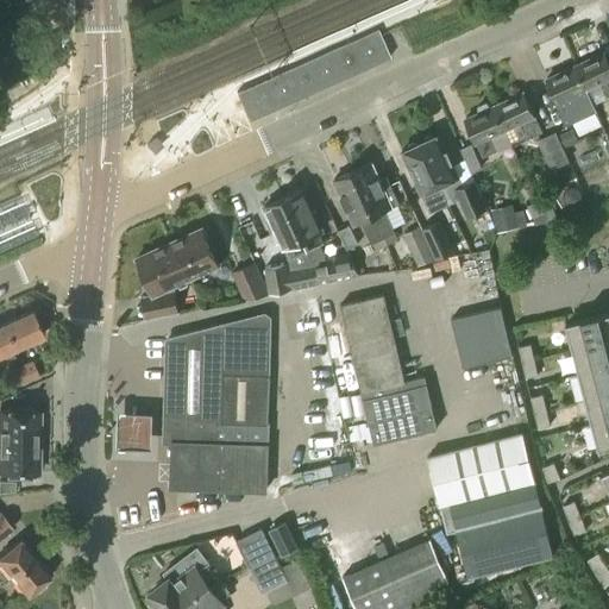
[(377,29),(236,93),(249,120),(356,73),(390,58),(377,29)]
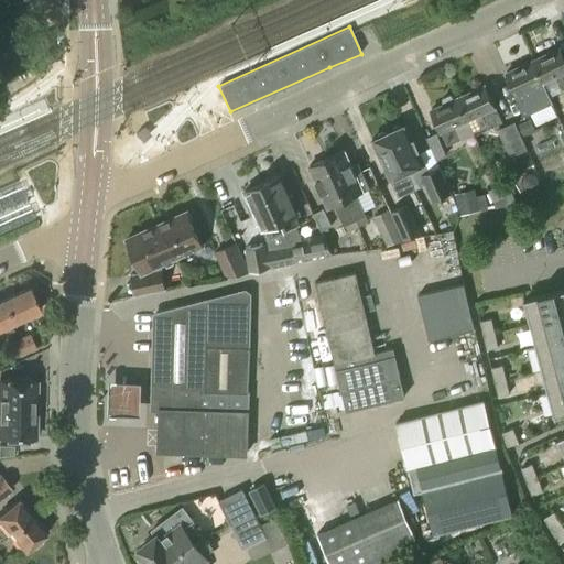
[(563,88),(563,57),(560,49),(532,61),(543,83),(555,77),(561,90),(563,88)]
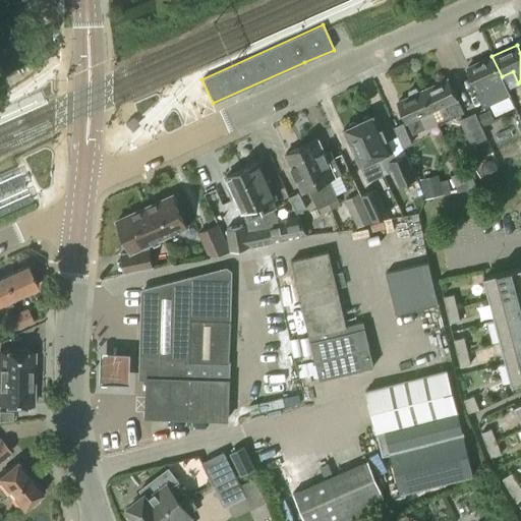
[(509,94),(501,77),(502,76),(491,56),(467,67),(484,105),(509,94)]
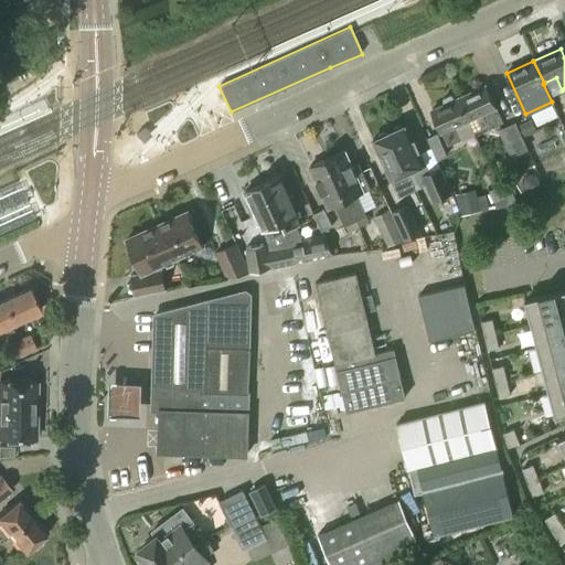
[(501,121),(484,86),(458,98),(468,119),(481,113),(488,127),(501,121)]
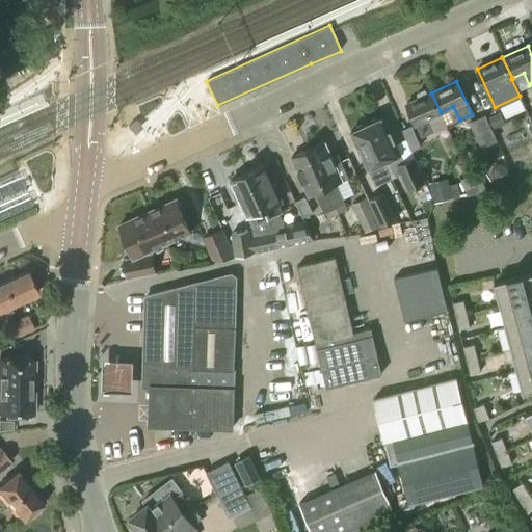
[(441,112),(431,92),(429,94),(425,89),(418,92),(418,99),(406,104),(416,124),(422,136),(447,125),(441,112)]
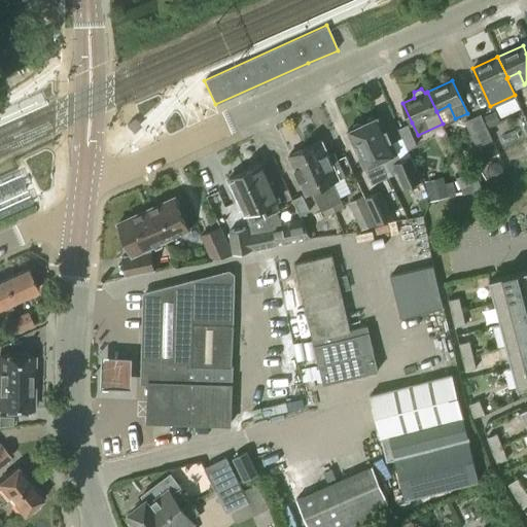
[(499,124),(494,111),(483,116),(488,129),(499,124)]
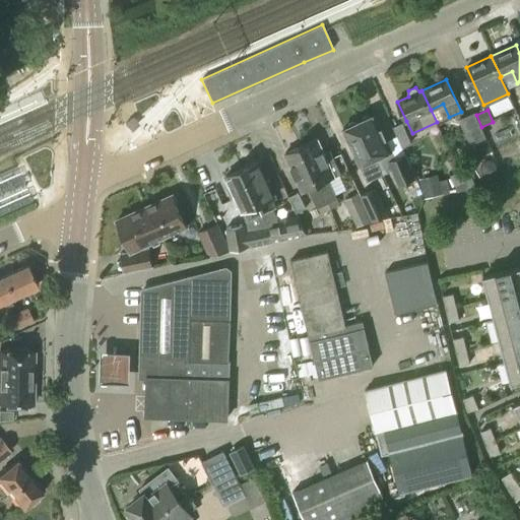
[(394,158),(374,114),(359,121),(381,175),(392,170),(398,185),(415,178),(405,153),(394,158)]
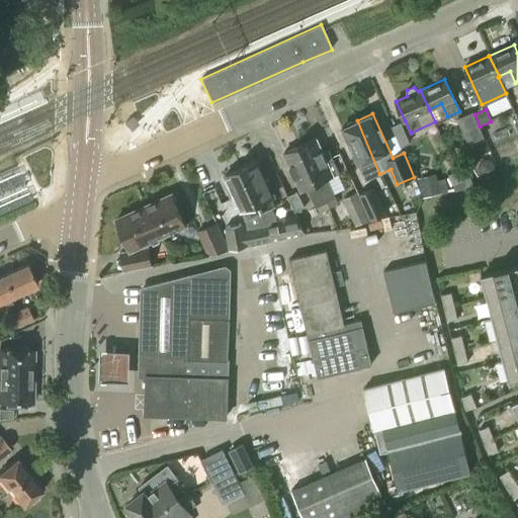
[(483,136),(472,113),(458,119),(468,142),(483,136)]
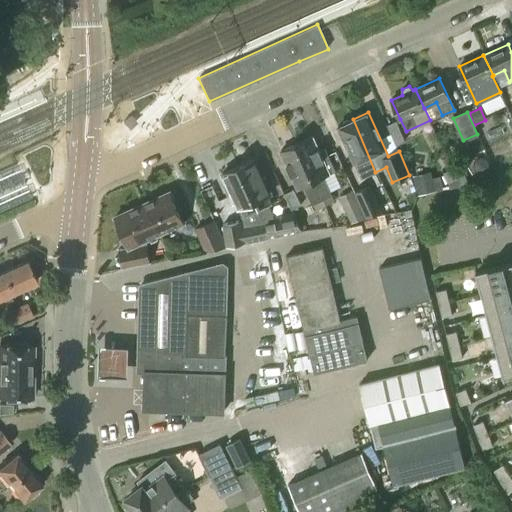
[(375,172),(353,119),(338,126),(361,178),(375,172)]
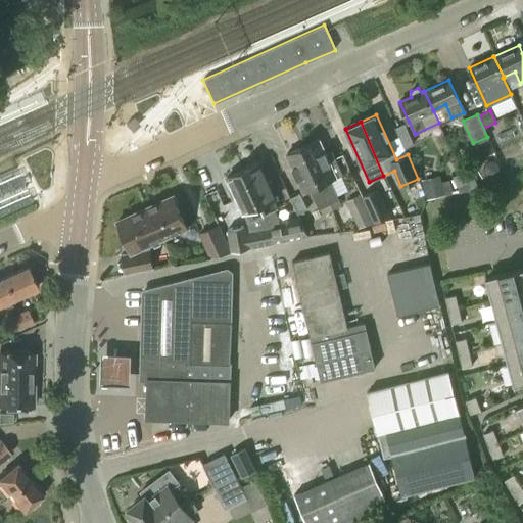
[(405,124),(395,127),(405,147),(414,143),(405,124)]
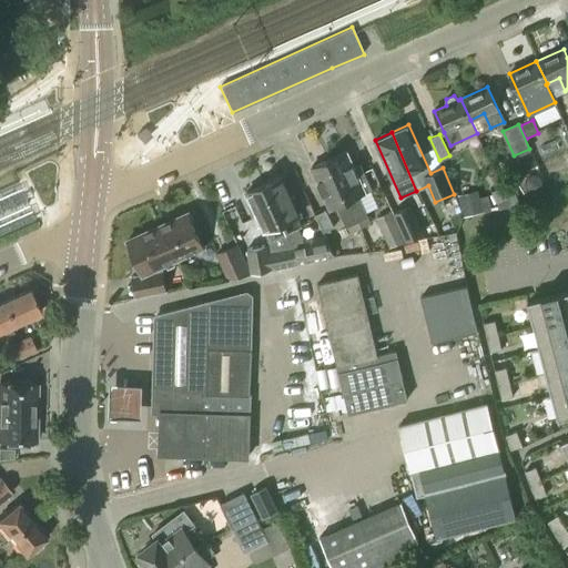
[(346,152),(330,159),(358,221),(367,216),(358,198),(372,191),(372,190),(359,164),(354,166),(355,169),(354,169),(346,152)]
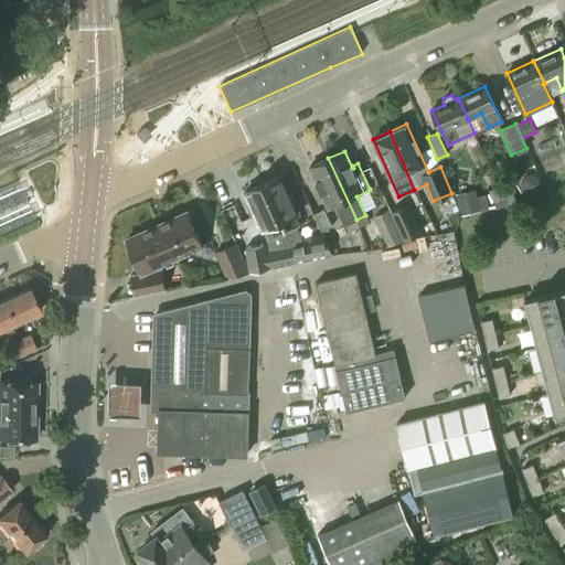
[(356,220),(328,158),(311,166),(331,209),(333,208),(342,226),(356,220)]
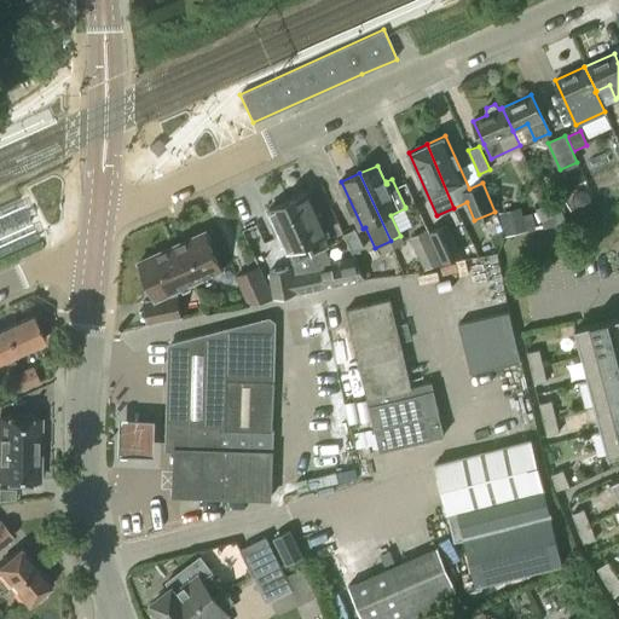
[(593,200),(589,192),(580,190),(573,194),(571,201),(574,208),(582,212),(589,208),(593,200)]
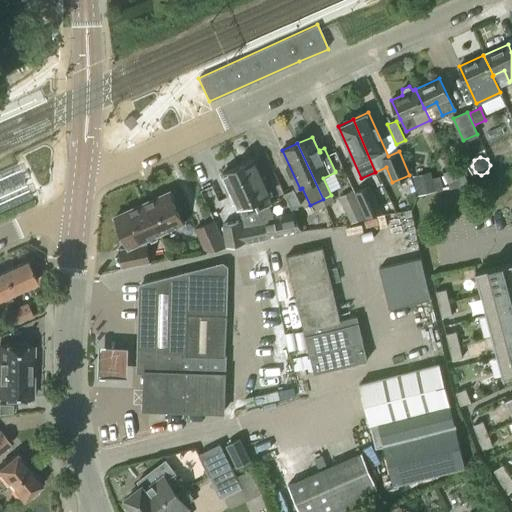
[(255,158),(238,165),(272,237),(302,231),(293,212),(275,215),(270,204),(273,203),(269,194),(271,193),(255,158)]
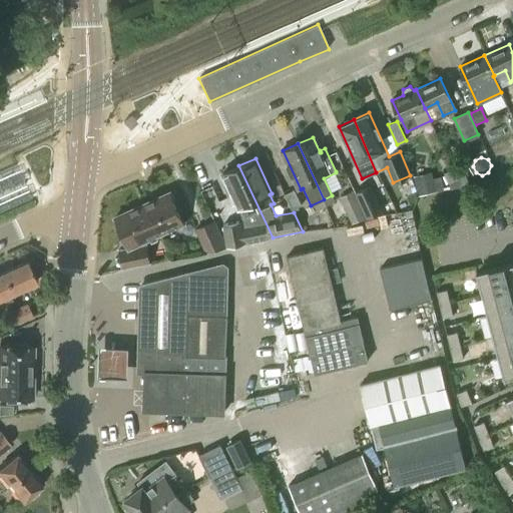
[(452,184),(467,179),(463,164),(447,169),(452,184)]
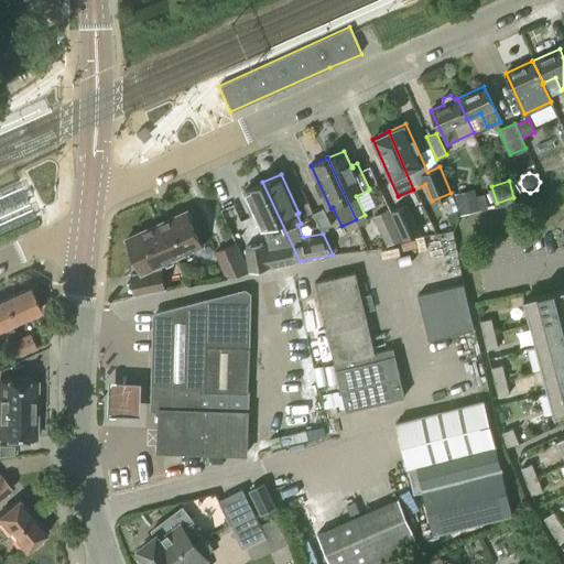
[(300,261),(262,182),(245,191),(262,229),(266,228),(270,238),(278,235),(283,246),(267,250),(266,242),(245,246),(250,270),(300,261)]
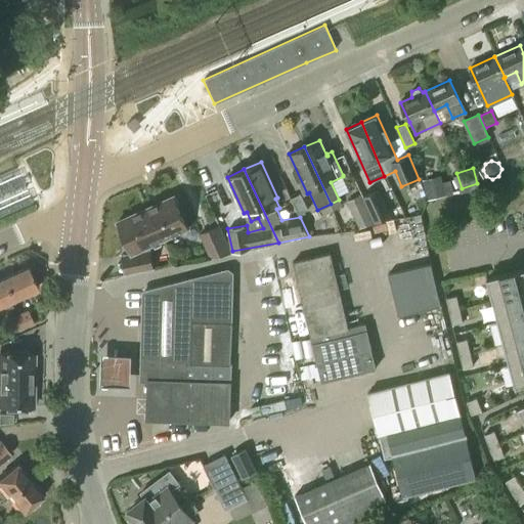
[(442,180),(425,184),(429,199),(445,194),(442,180)]
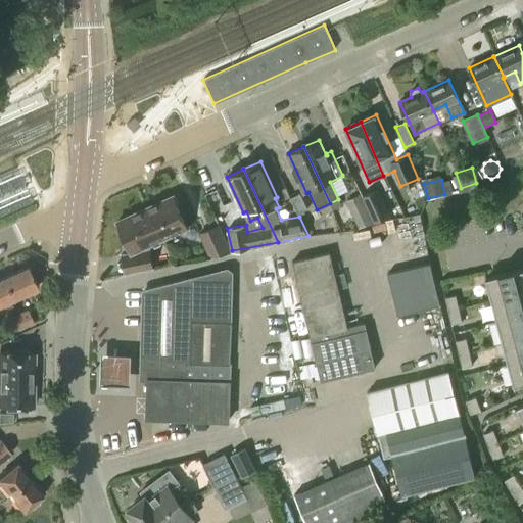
[(389,215),(377,189),(362,195),(374,222),(389,215)]
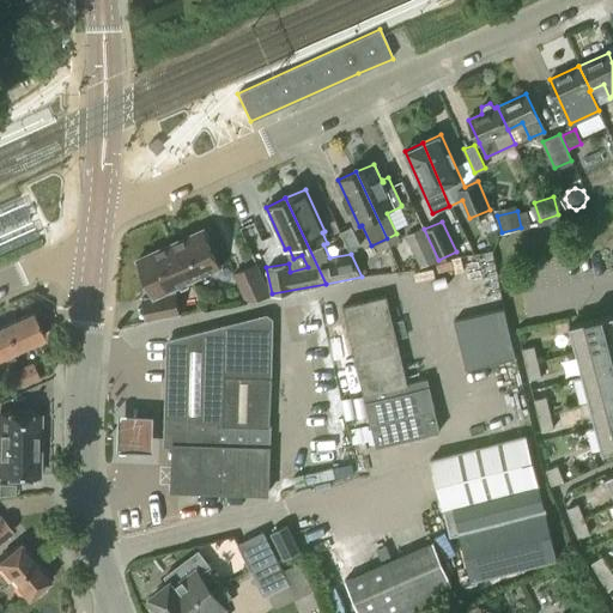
[(360,246),(351,226),(340,232),(349,250),(360,246)]
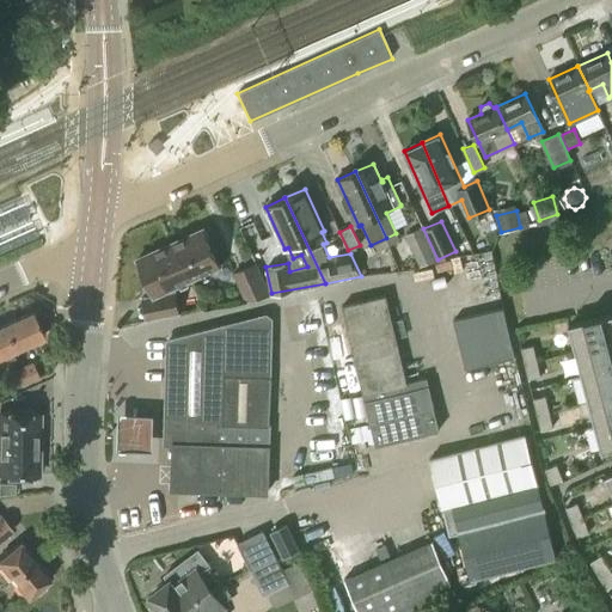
[(203,227),(170,243),(187,279),(220,263),(203,227)]
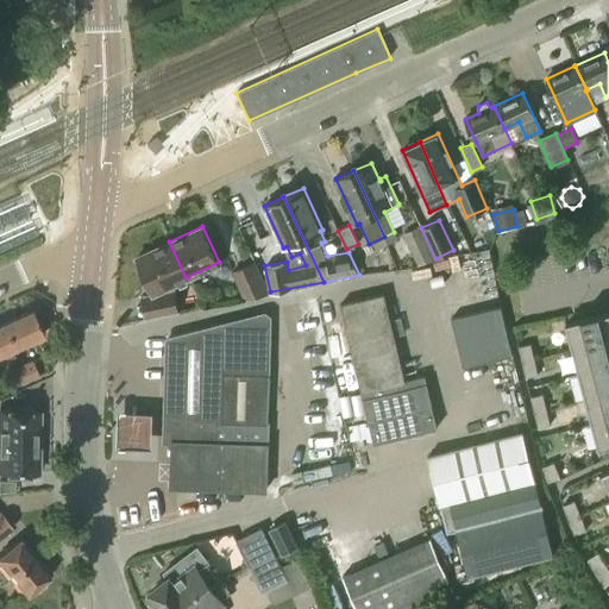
[(435,258),(421,227),(420,226),(402,233),(418,265),(434,258),(434,259),(435,258)]
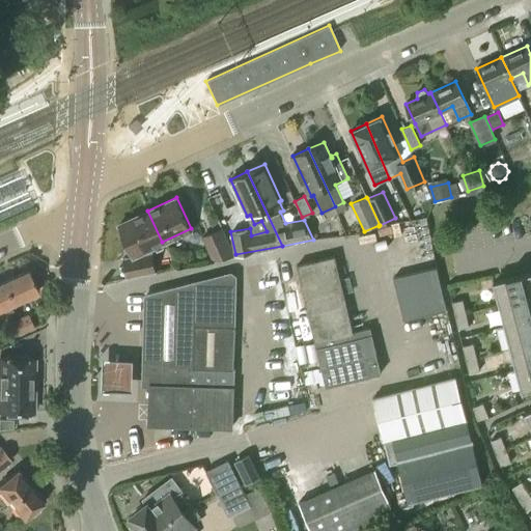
[(162,242),(147,211),(119,224),(134,255),(123,256),(127,276),(156,271),(150,247),(162,242)]
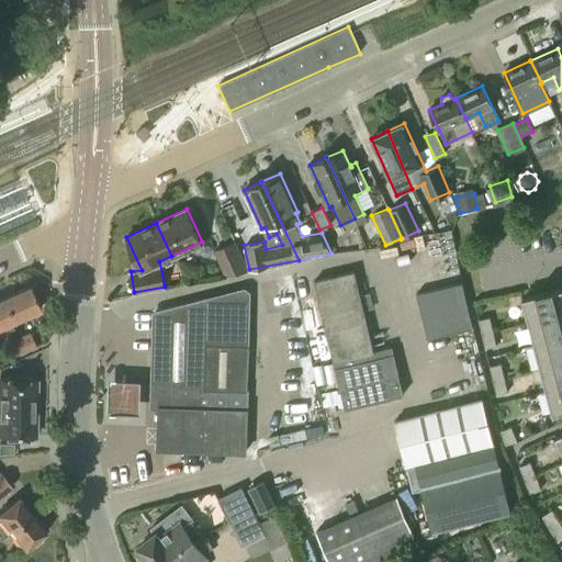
[(224,276),(249,269),(235,240),(213,250),(224,276)]
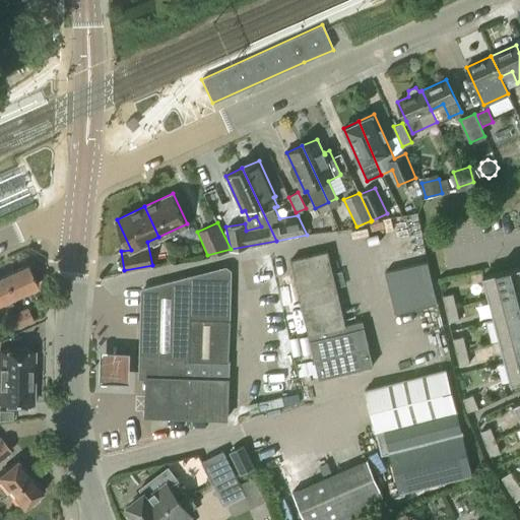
[(361,322),(343,325),(327,251),(290,259),(317,378),(371,367),(361,322)]
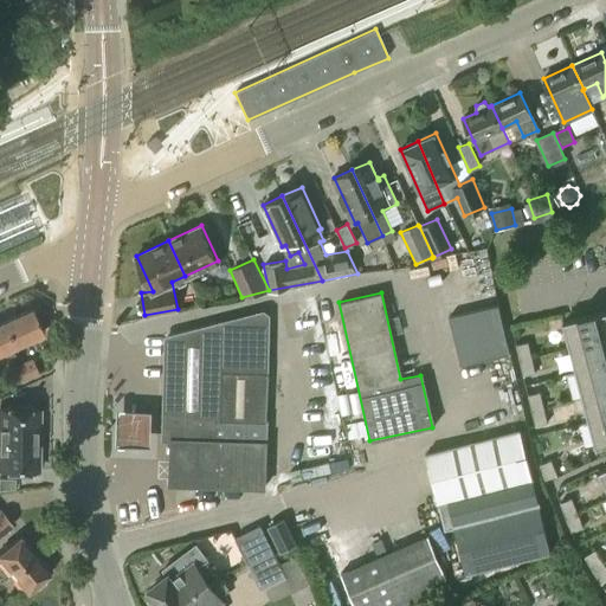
[(509,353),(498,304),(449,316),(461,365),(509,353)]
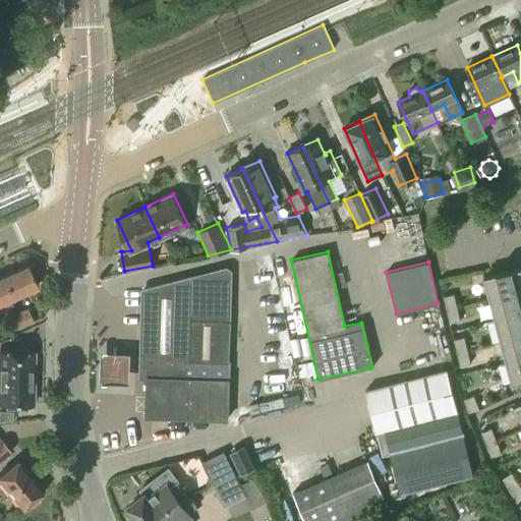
[(2,276),(11,297),(36,286),(26,265),(2,276)]
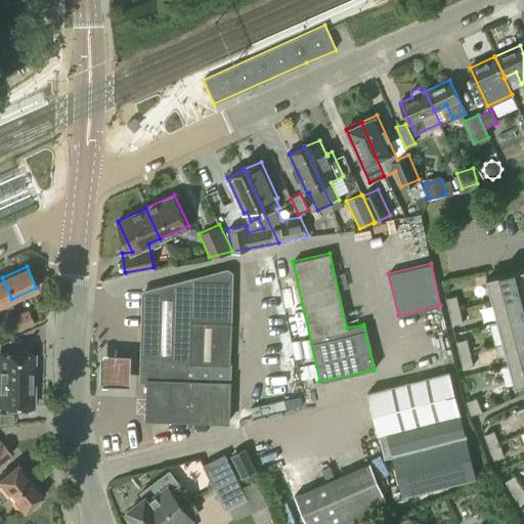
[(523,292),(523,267),(486,278),(492,300),(523,292)]
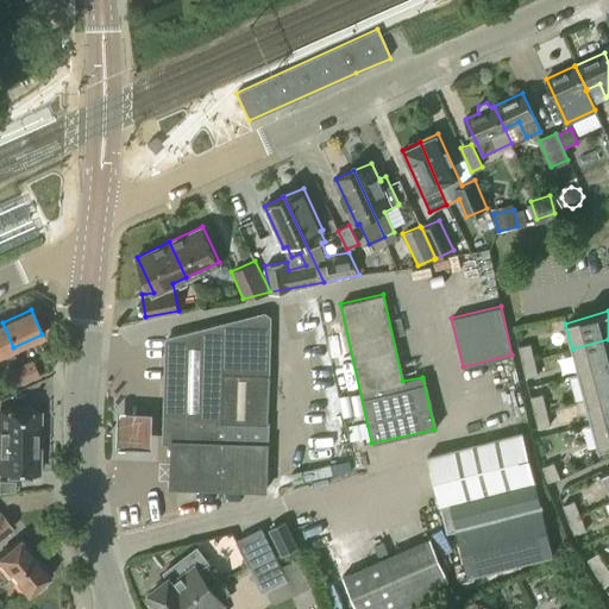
[(169,487),(267,490),(270,374),(271,315),(265,312),(223,322),(224,325),(167,339),(163,441),(170,441),(169,487)]
